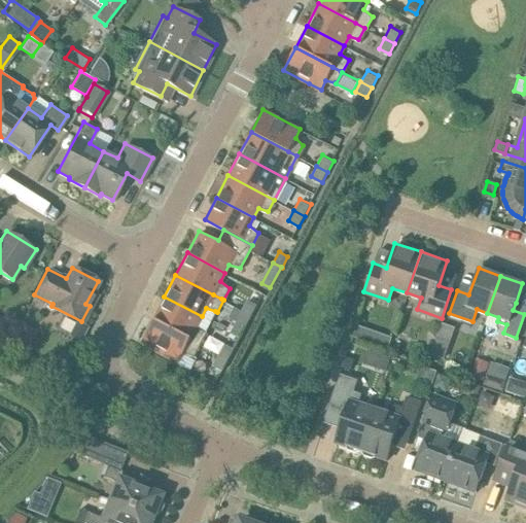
[(164,297),(152,318),(189,338),(199,343),(200,344),(206,333),(197,324),(202,316),(164,297)]
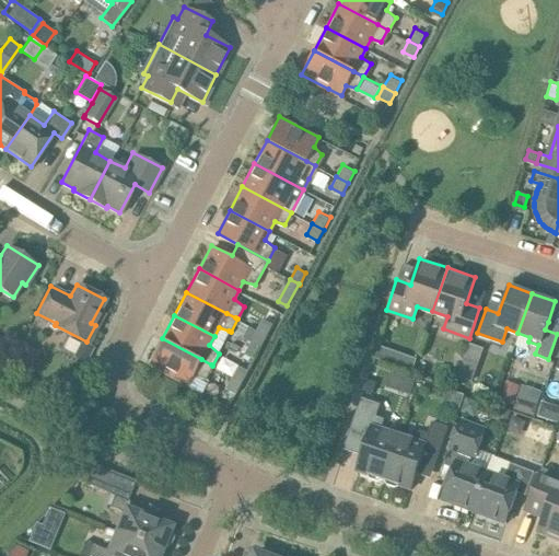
[(256,328),(268,335),(275,323),(263,316),(256,328)]
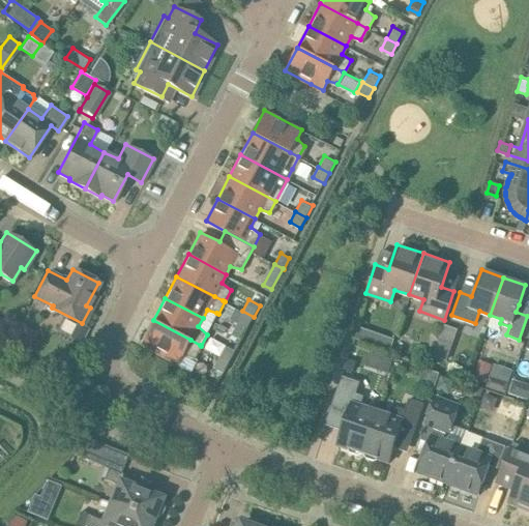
[(237,322),(231,333),(240,338),(245,326),(252,316),(242,311),(237,322)]
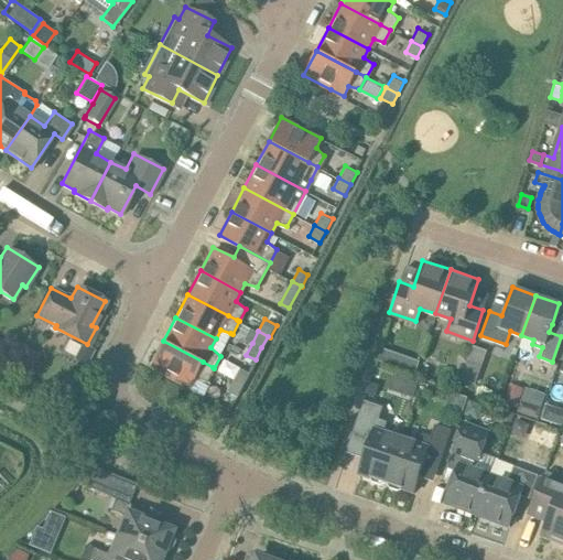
[(163,341),(151,365),(185,384),(191,386),(195,377),(206,380),(207,380),(214,368),(213,367),(203,362),(163,341)]
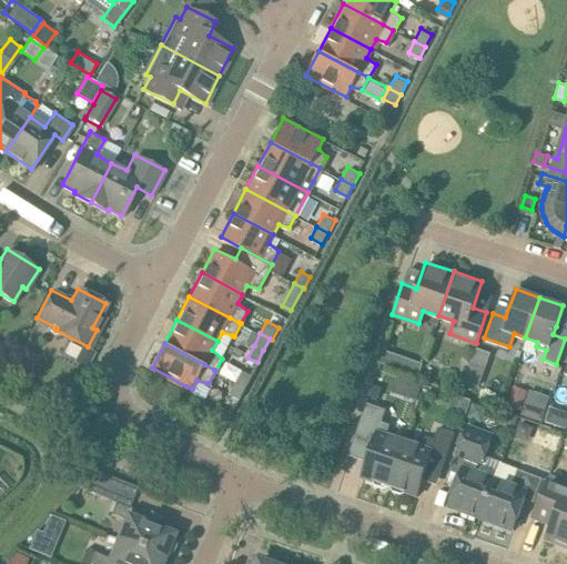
[(22,345),(11,366),(29,375),(40,354),(22,345)]
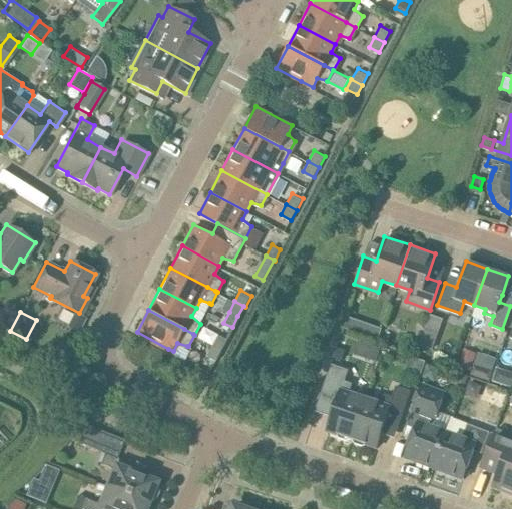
[(429,313),(423,327),(435,332),(441,317),(429,313)]
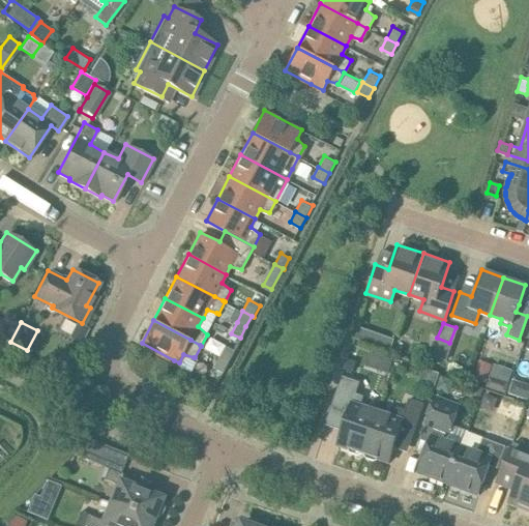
[(357,328),(354,338),(365,342),(370,332),(357,328)]
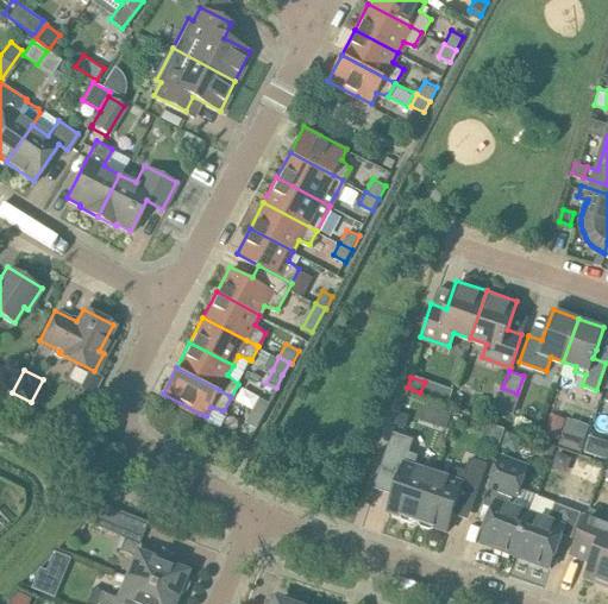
[(252,408),(264,414),(271,402),(259,395),(252,408)]
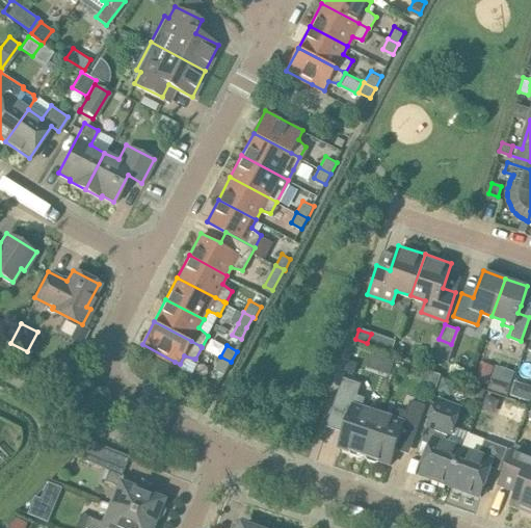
[(431,362),(434,352),(422,348),(419,358),(431,362)]
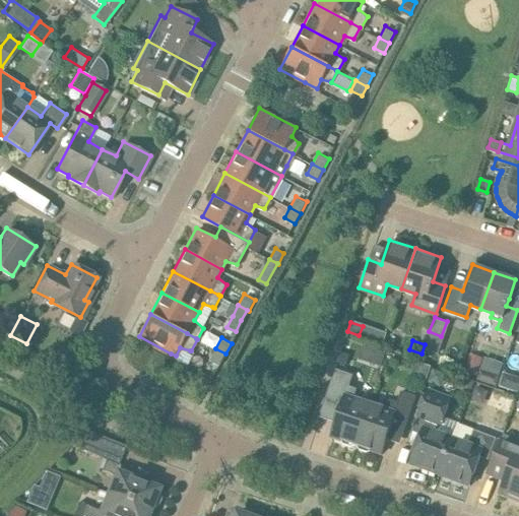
[(225,353),(215,348),(209,359),(220,365),(225,353)]
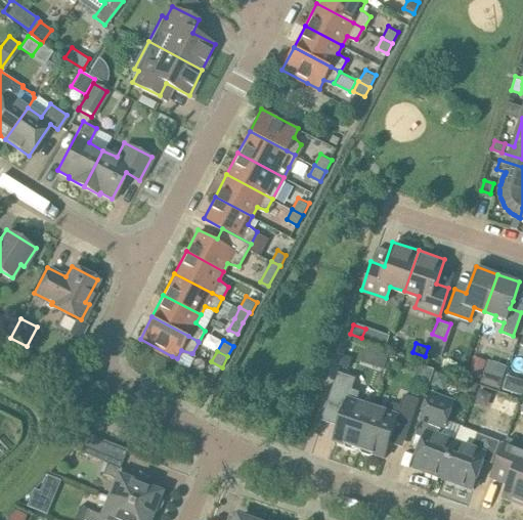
[(344,352),(341,361),(348,364),(351,354),(344,352)]
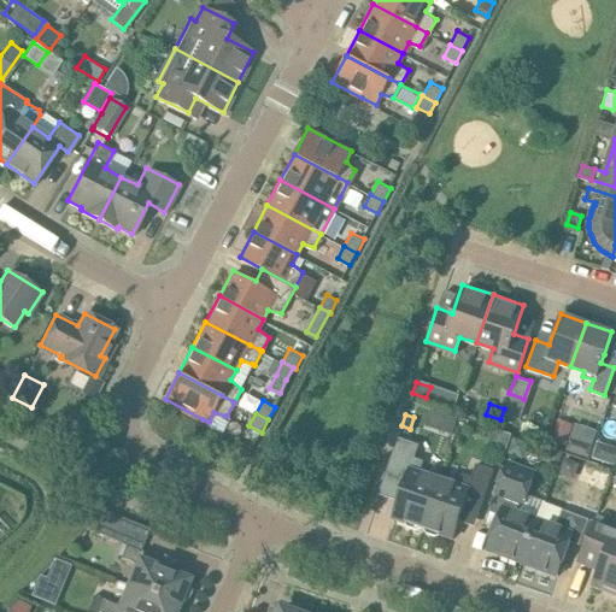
[(573,421),(557,416),(550,436),(565,442),(573,421)]
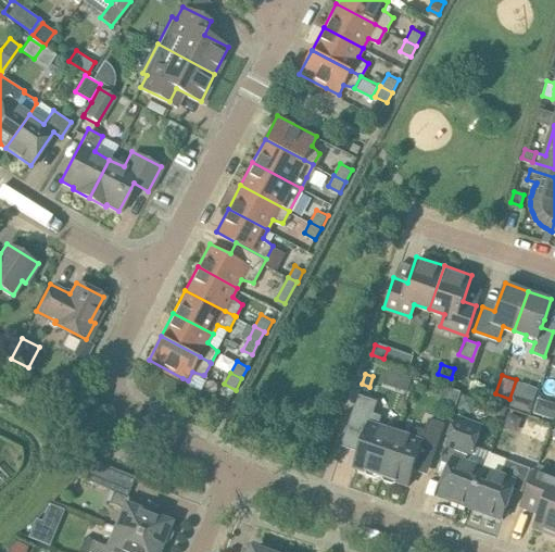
[(377,399),(357,392),(348,422),(366,427),(353,465),(380,474),(395,430),(377,425),(381,414),(373,412),(377,399)]
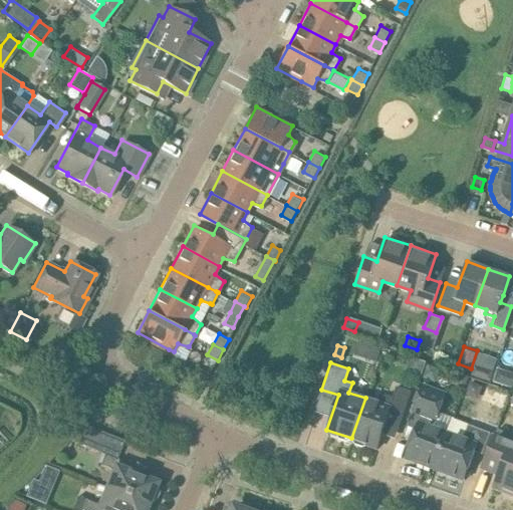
[(435,380),(440,367),(427,362),(423,375),(435,380)]
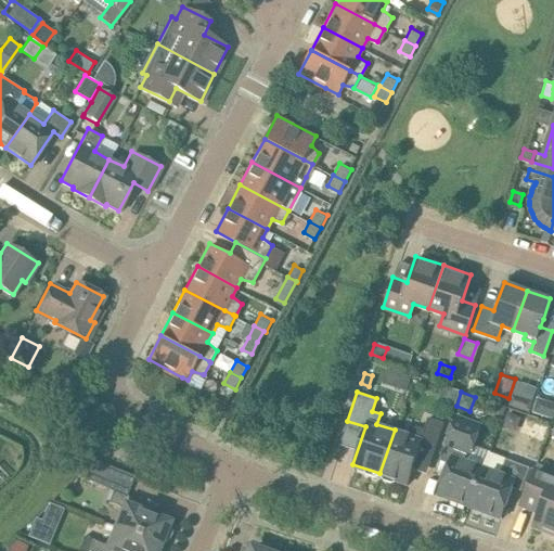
[(531,410),(544,414),(549,399),(537,395),(531,410)]
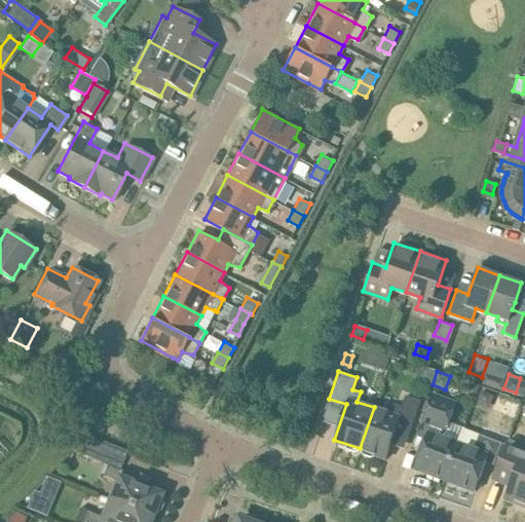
[(390,413),(374,407),(360,448),(385,457),(398,419),(411,424),(420,397),(406,392),(401,406),(394,403),(390,413)]
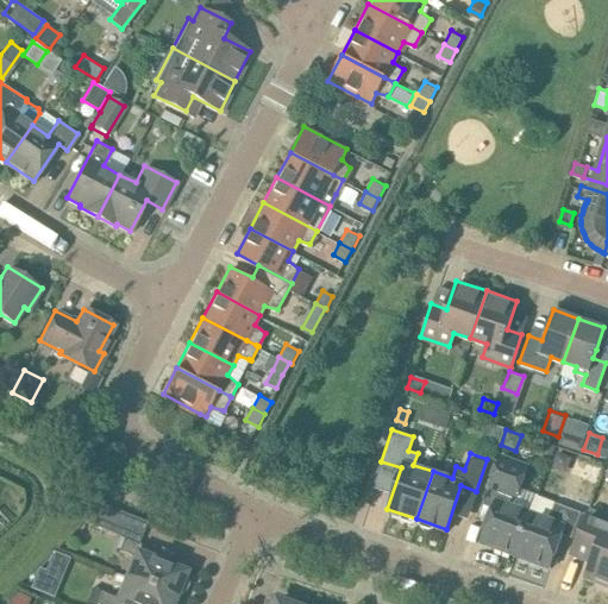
[(480,540),(514,553),(530,511),(512,505),(515,495),(516,495),(526,467),(499,457),(488,484),(482,502),(491,505),(480,540)]
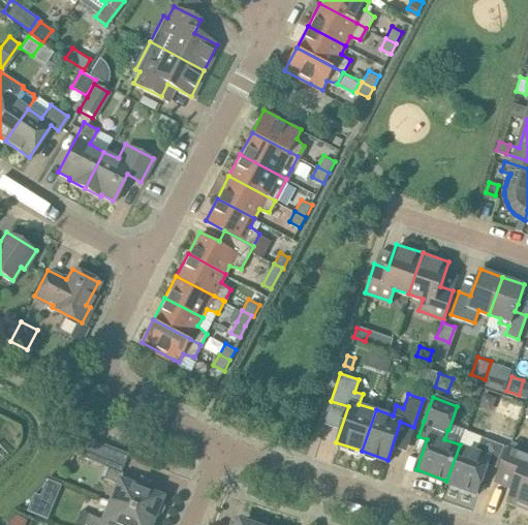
[(496,466),(504,443),(480,435),(475,451),(460,444),(446,481),(477,492),(488,463),(496,466)]
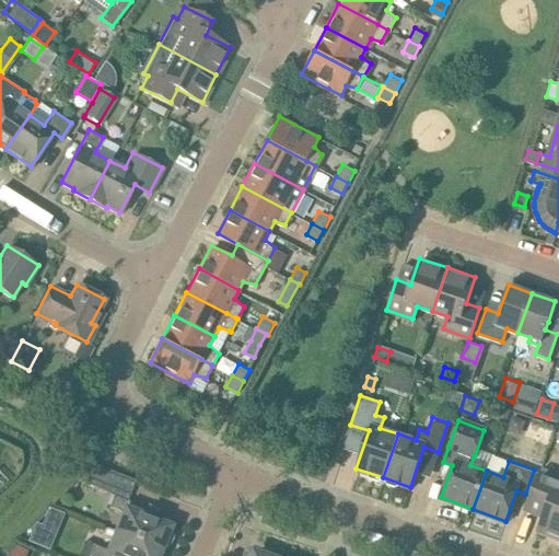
[(79,473),(76,476),(106,490),(115,471),(91,462),(79,473)]
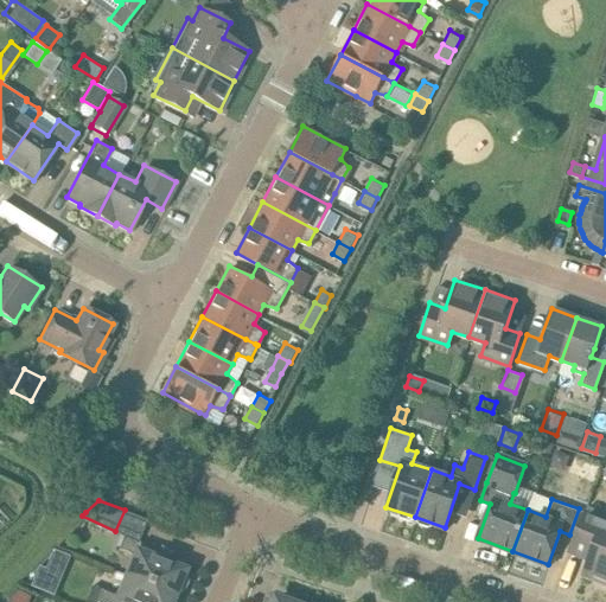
[(605,583),(605,517),(585,508),(568,550),(588,558),(581,574),(605,583)]
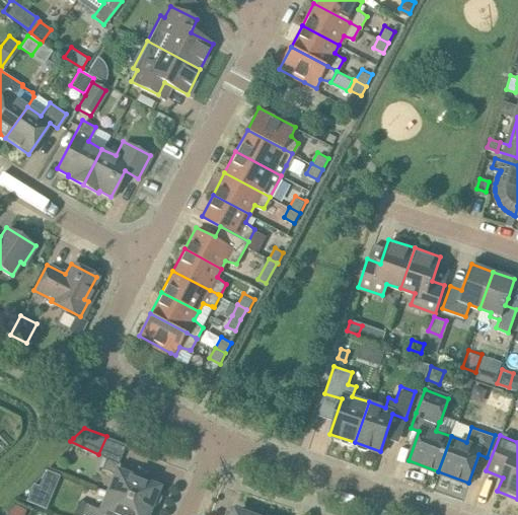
[(147,506),(149,502),(150,502),(151,502),(153,503),(154,502),(156,502),(157,501),(158,500),(159,498),(159,497),(160,495),(160,494),(159,492),(158,491),(157,490),(156,489),(155,488),(154,488),(158,479),(104,456),(100,467),(116,473),(109,491),(147,506)]
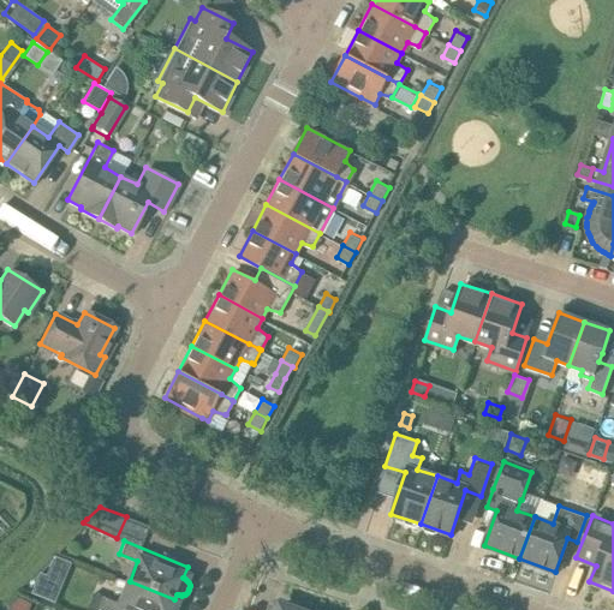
[(178,609),(177,606),(176,605),(174,604),(172,603),(174,599),(130,581),(120,603),(93,591),(84,609),(178,609)]
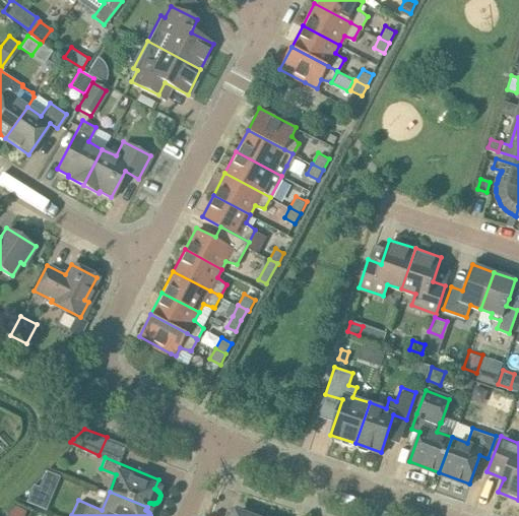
[(5,508),(1,515),(20,515),(24,509),(11,503),(5,508)]
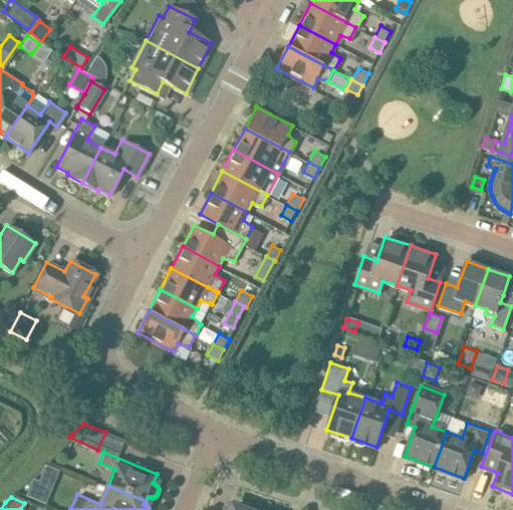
[(249,509),(249,507),(249,506),(248,505),(247,503),(246,502),(245,502),(243,501),(242,501),(240,501),(239,502),(238,502),(236,503),(236,505),(235,506),(235,507),(225,503),(222,509),(249,509)]
